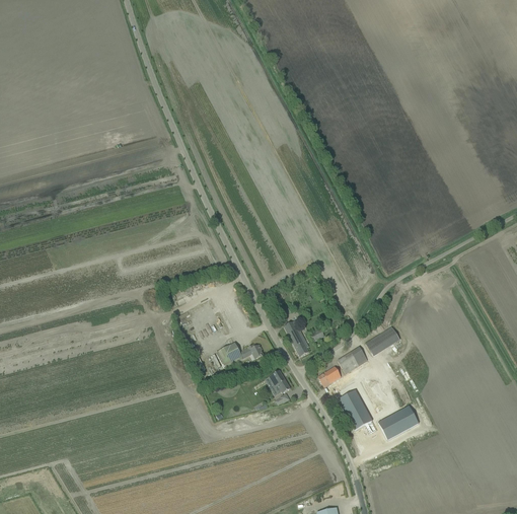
[(305,339),(307,338),(297,317),(286,323),(301,354),(310,349),(305,339)]
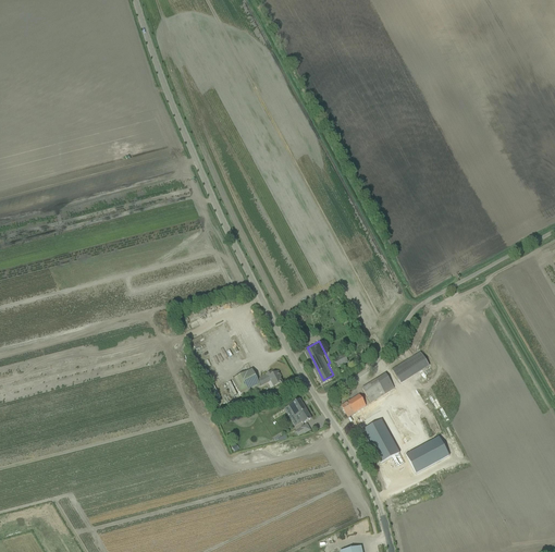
[(394,365),(403,379),(431,362),(422,347),(394,365)]
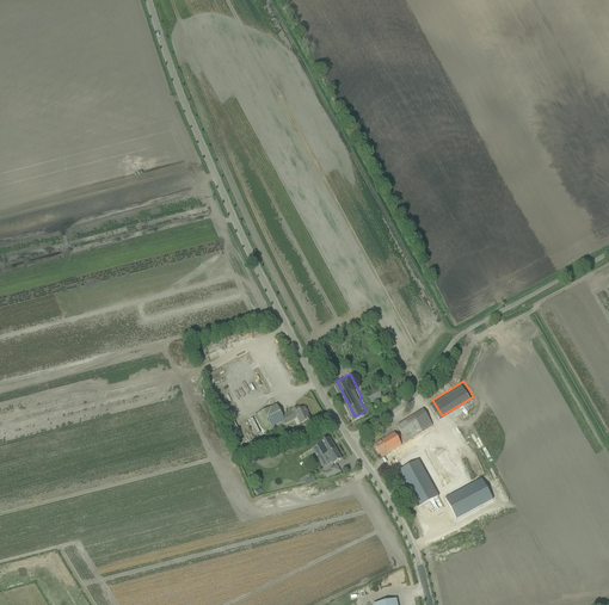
[(368,389),(369,393),(373,397),(383,391),(380,383),(368,389)]
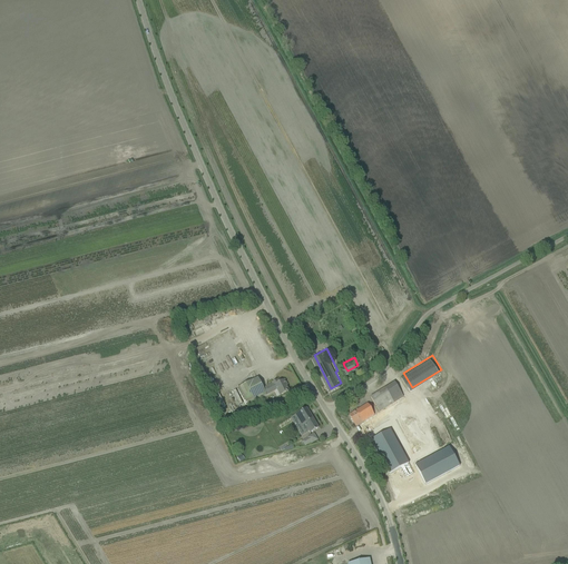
[(260,373),(240,384),(248,401),(276,386),(278,392),(282,391),(286,388),(291,386),(289,381),(290,381),(286,375),(282,377),(280,378),(277,376),(274,378),(265,384),(260,373)]
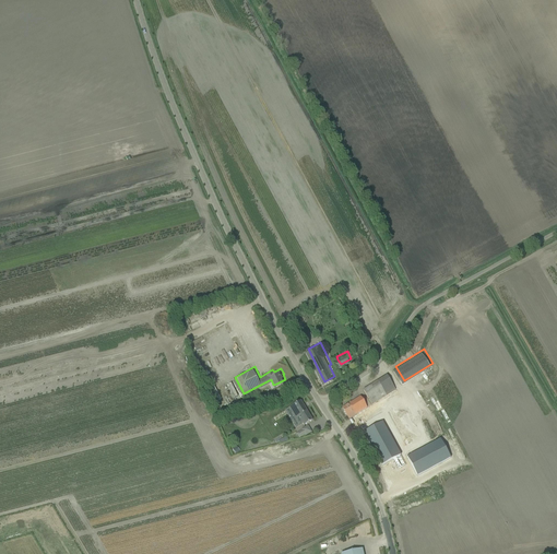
[(365,386),(368,390),(375,400),(389,390),(379,377),(365,386)]
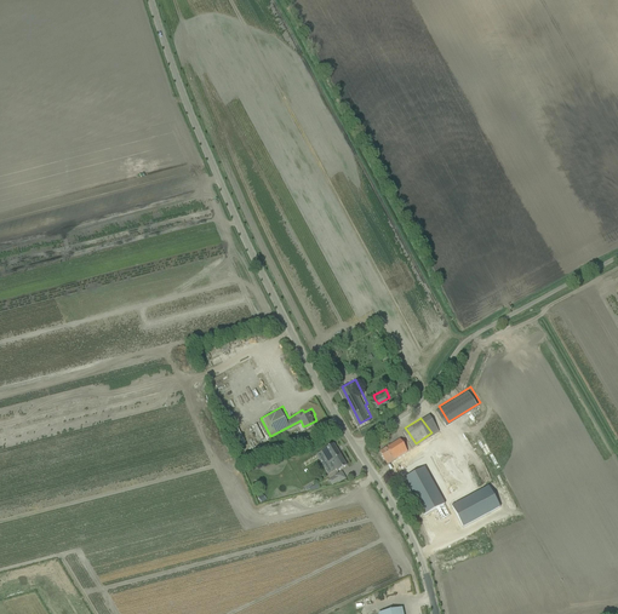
[(382,447),(387,455),(394,451),(396,454),(410,447),(402,435),(382,447)]
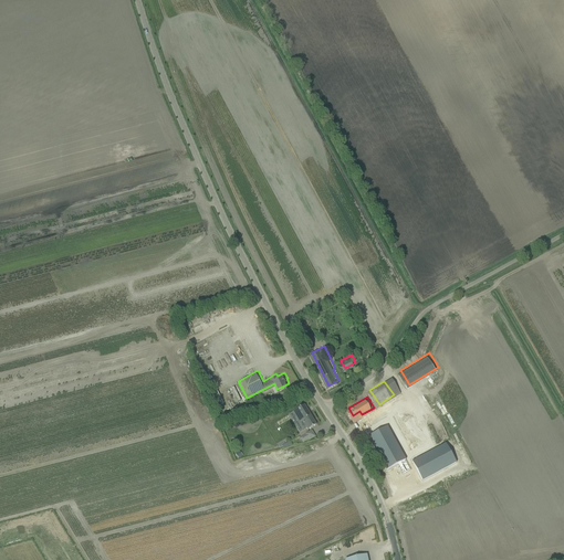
[(249,401),(252,408),(259,404),(256,398),(249,401)]
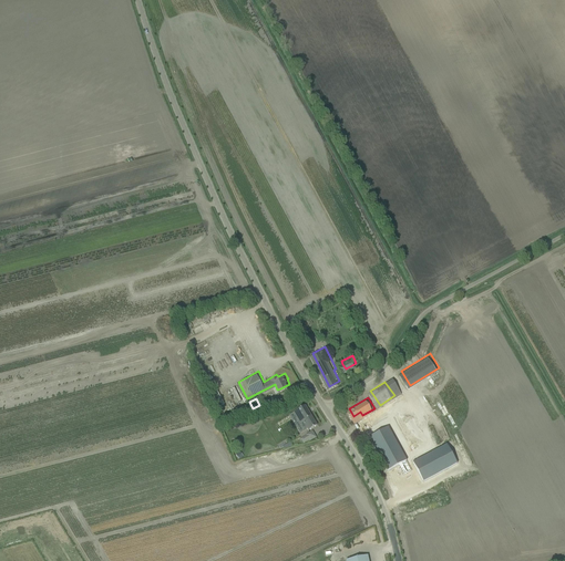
[(297,412),(298,412),(302,419),(305,417),(310,426),(319,421),(307,401),(295,408),(297,412)]
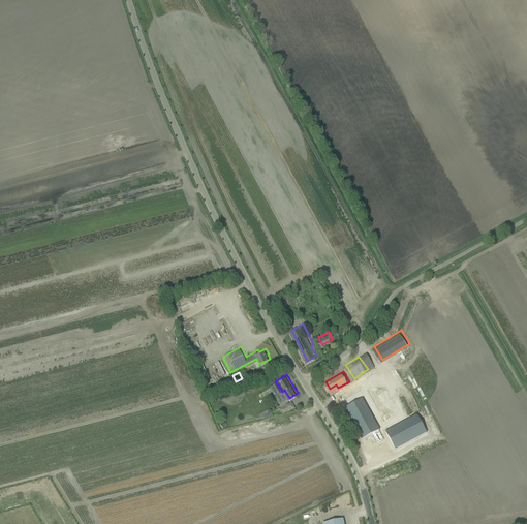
[(364,395),(346,404),(363,436),(372,431),(376,440),(383,437),(379,428),(380,427),(364,395)]
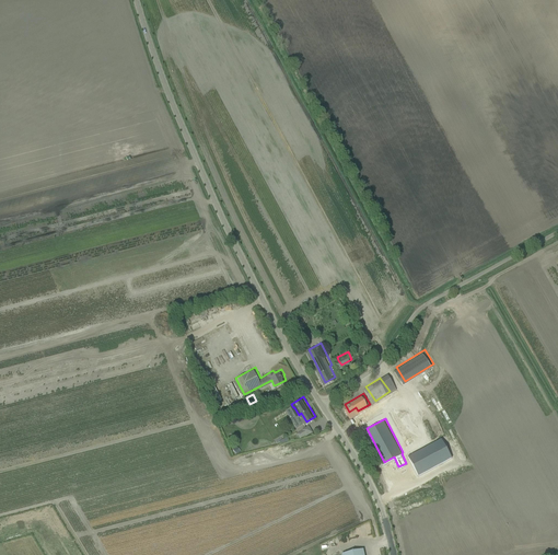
[(446,447),(413,464),(422,484),(456,466),(446,447)]
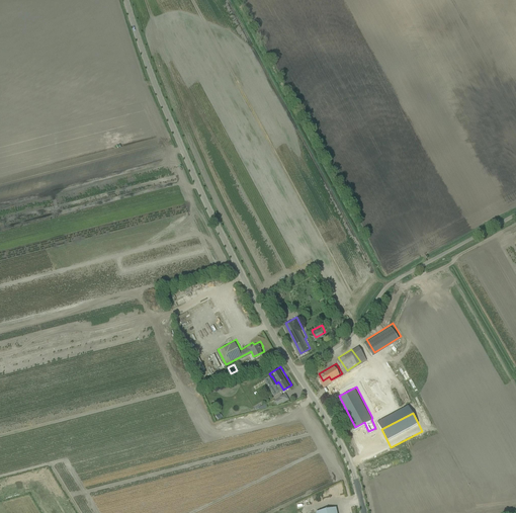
[(318,508),(319,512),(339,512),(337,504),(318,508)]
